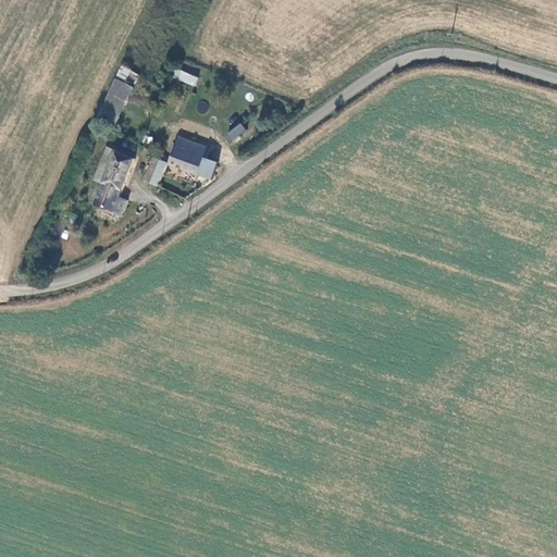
[(120,82),(101,120),(119,128),(137,89),(128,86),(138,64),(127,59),(116,81),(120,82)]
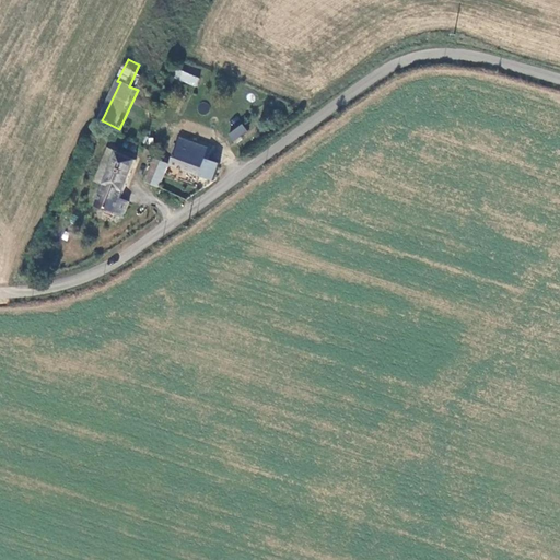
[(182,71),(199,76),(201,69),(184,65),(182,71)]
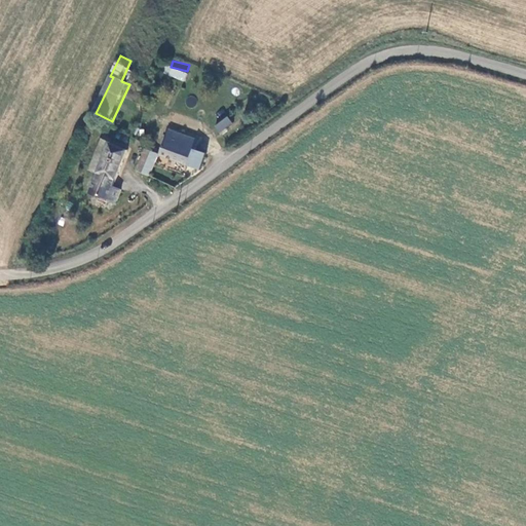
[(163,74),(185,80),(187,72),(165,65),(163,74)]
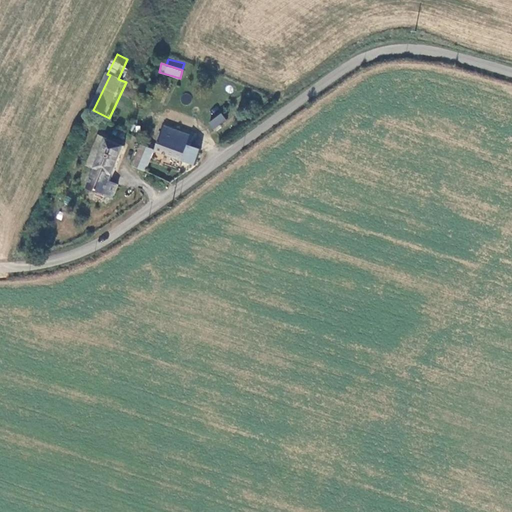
[(208,120),(212,128),(226,121),(222,114),(208,120)]
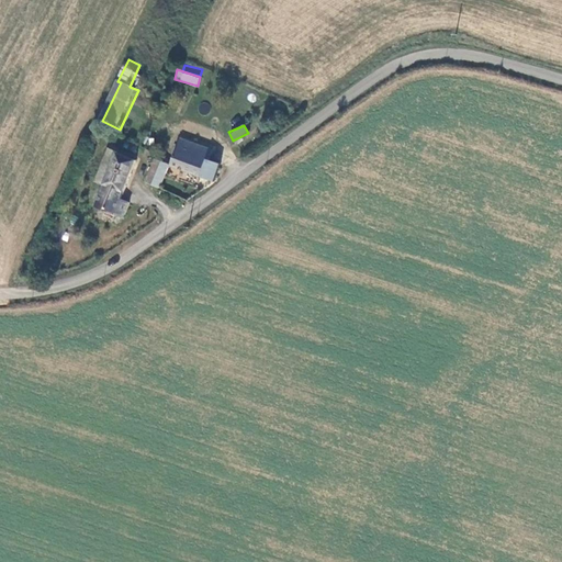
[(215,173),(222,175),(225,168),(208,161),(210,150),(181,139),(171,167),(212,181),(215,173)]
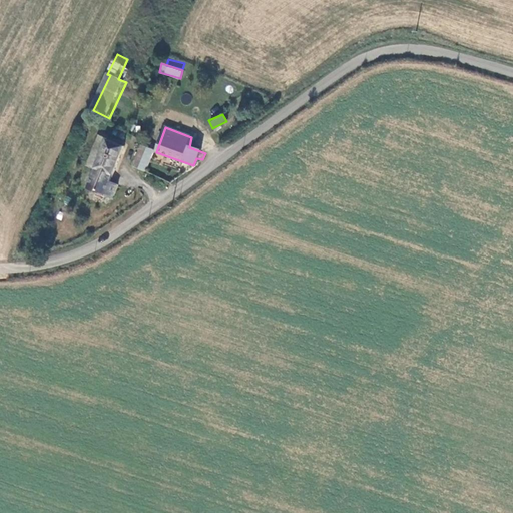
[(112,198),(119,184),(111,181),(124,146),(110,140),(98,136),(87,166),(94,169),(86,188),(112,198)]
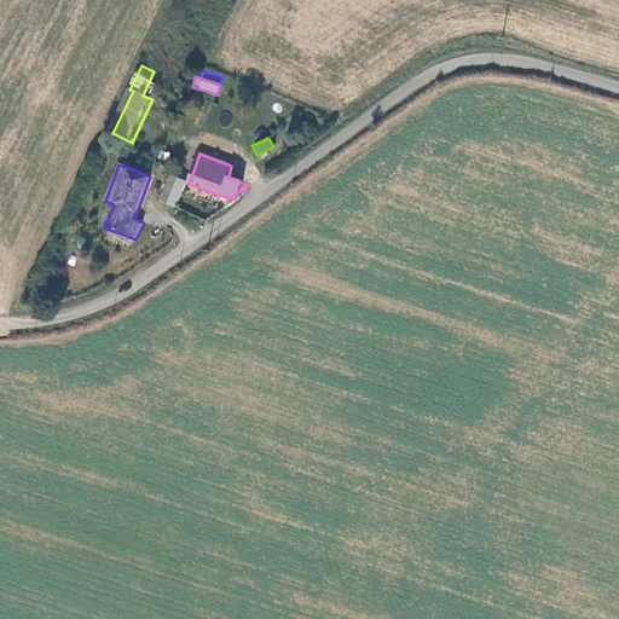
[(186,181),(171,175),(161,202),(177,209),(186,181)]
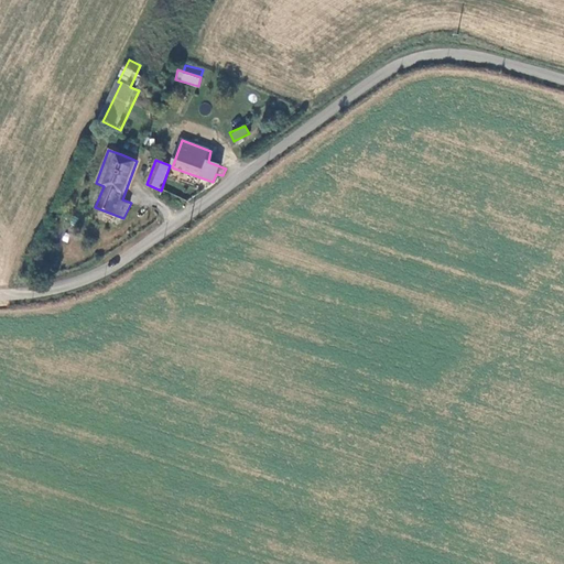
All buildings are outlined.
